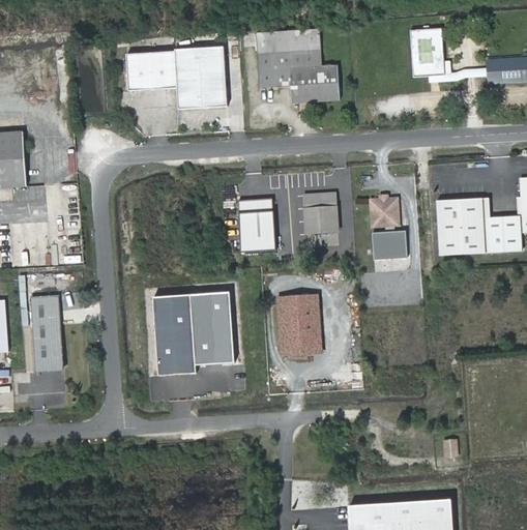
[(308,25),(244,29),(247,83),(265,82),(264,64),(277,64),(279,81),(279,98),(327,95),(326,61),(310,62),(308,25)]
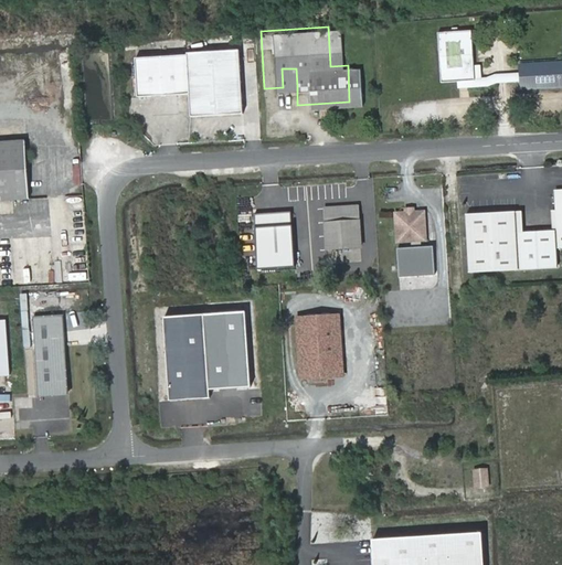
[(437,31),(441,82),(475,80),(472,30),(437,31)]
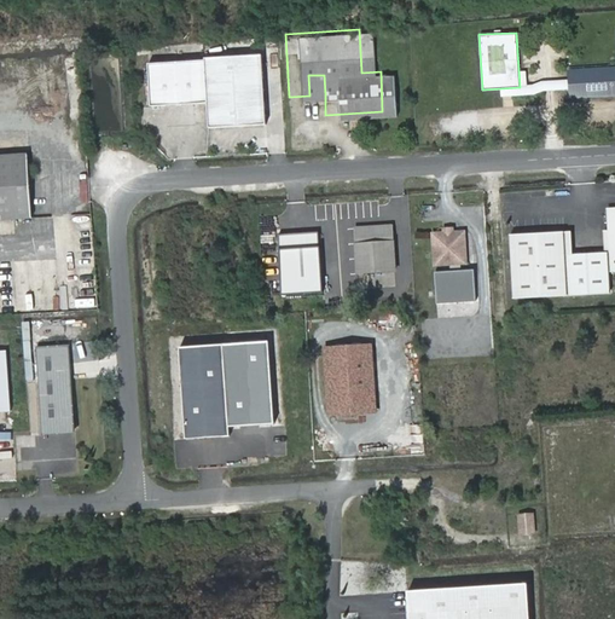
[(256,121),(253,51),(195,55),(198,125),(256,121)]
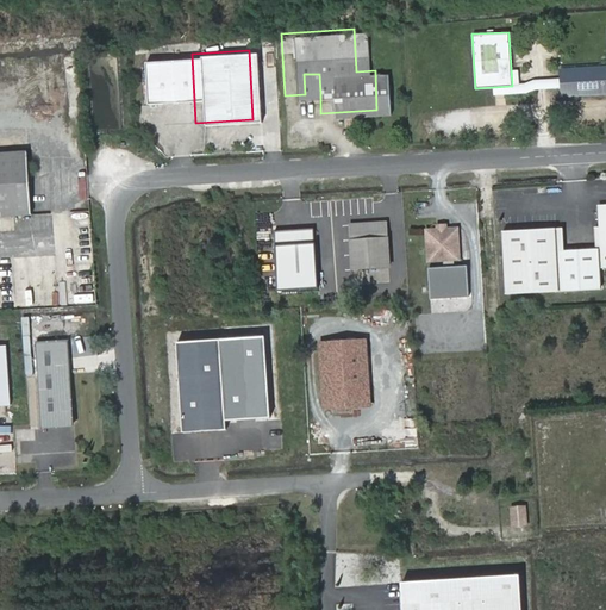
[(605,63),(560,69),(560,107),(605,103),(605,63)]
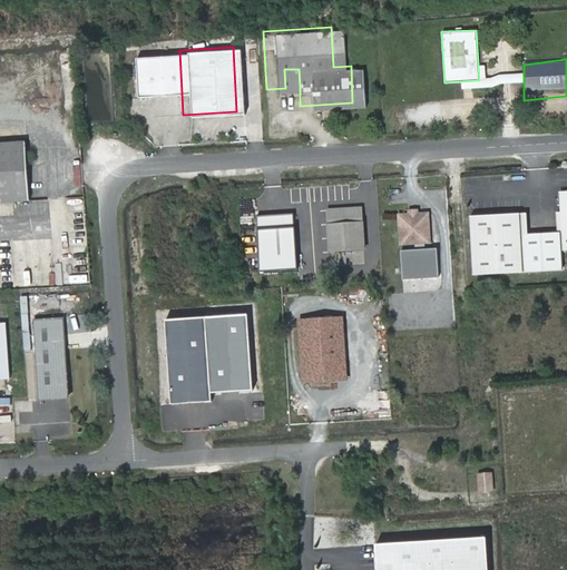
[(299,69),(284,69),(285,88),(300,87),(299,69)]
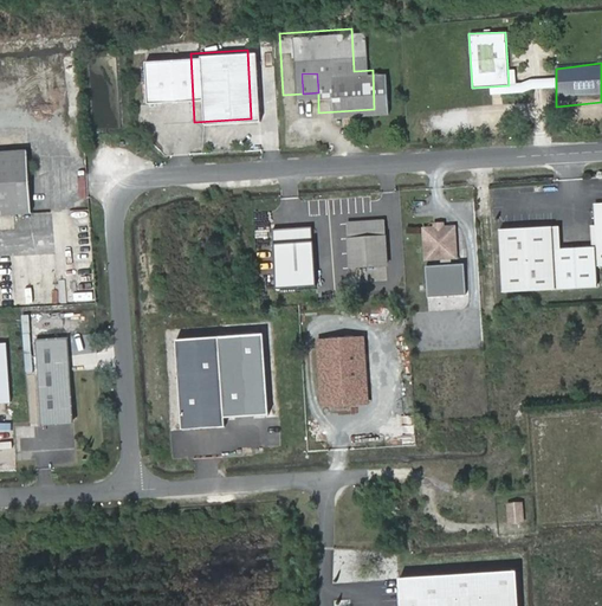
[(0,200),(24,199),(20,139),(0,141),(0,200)]
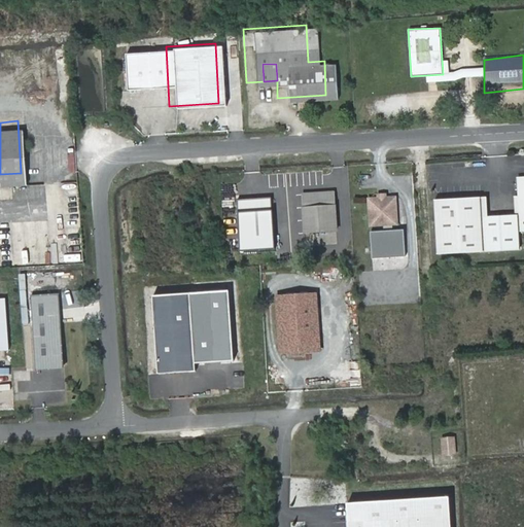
[(488,196),(455,198),(458,253),(523,250),(523,236),(523,176),(517,176),(518,196),(513,196),(514,215),(489,216),(488,196)]
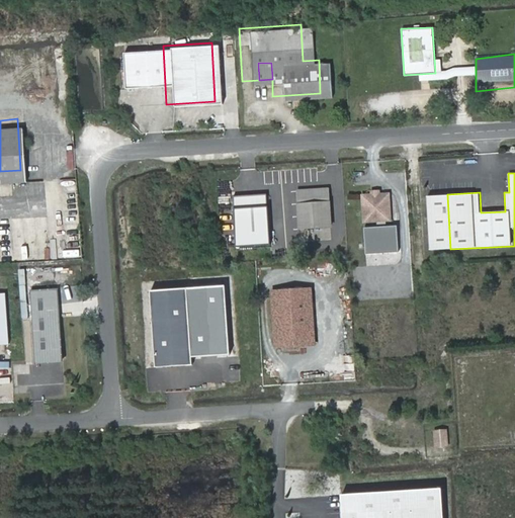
[(327,187),(296,189),(298,229),(331,228),(327,187)]
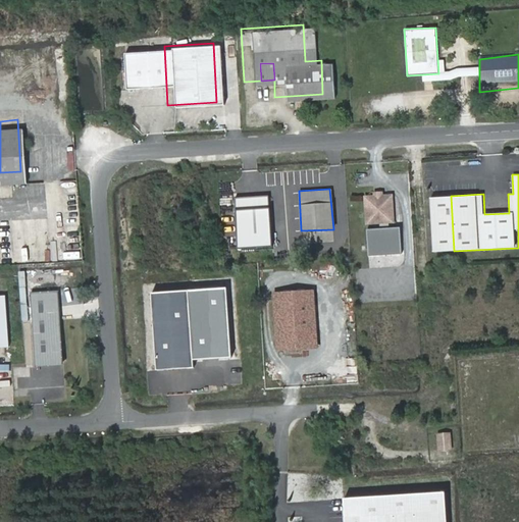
[(348,193),(349,219),(375,218),(373,192),(348,193)]
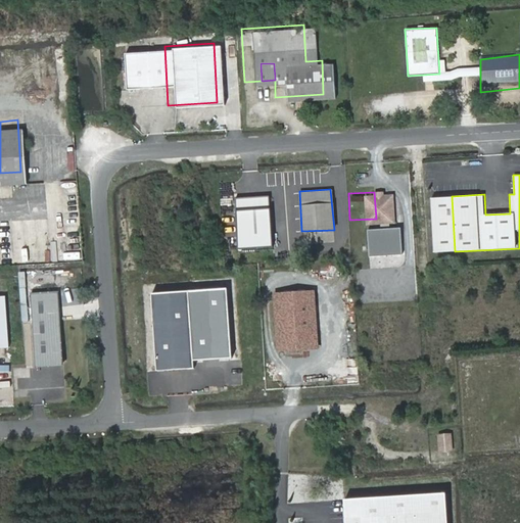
[(237,247),(270,245),(267,195),(234,197),(237,247)]
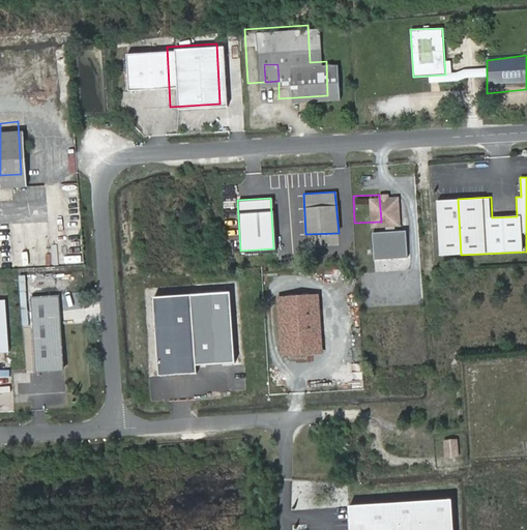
[(461,255),(458,199),(436,201),(440,257),(461,255)]
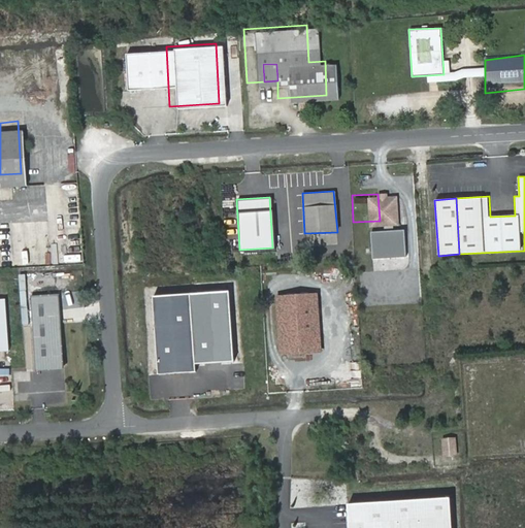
[(402,228),(368,231),(371,259),(405,256),(402,228)]
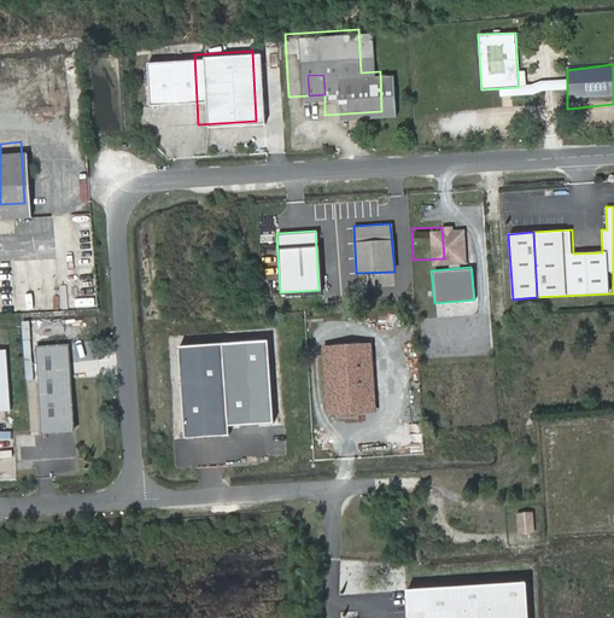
[(162,343),(168,433),(211,430),(211,421),(256,419),(251,337),(162,343)]
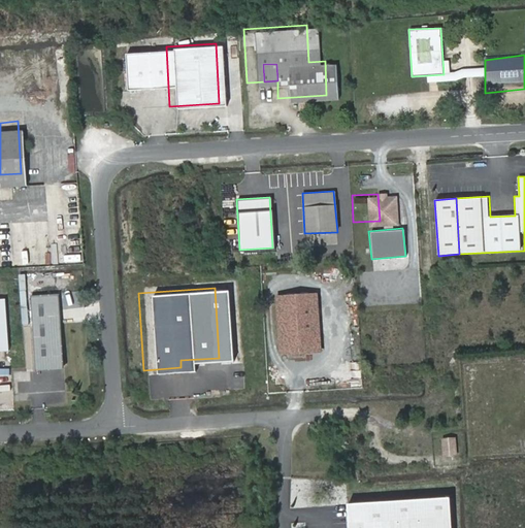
[(318,292),(275,295),(280,354),(321,354),(318,292)]
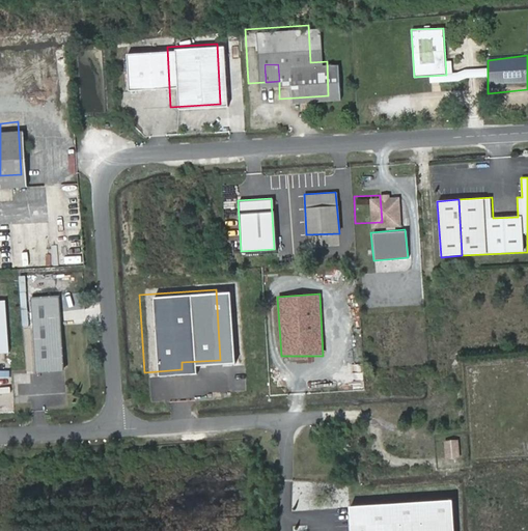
[(64,371),(60,296),(29,297),(33,372),(64,371)]
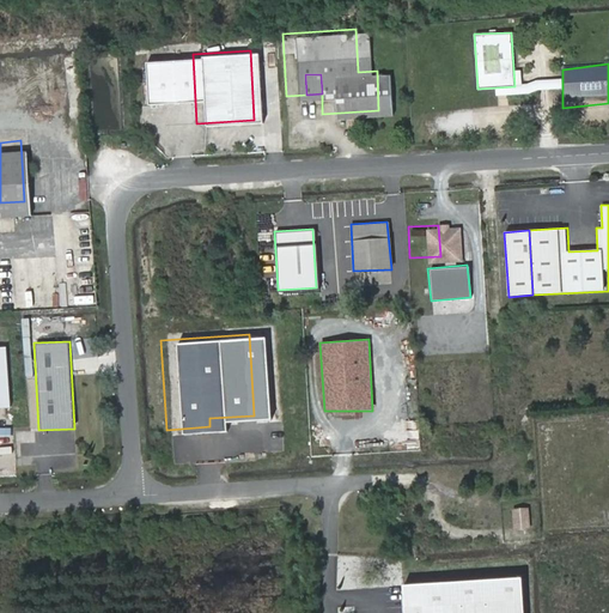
[(5,345),(0,345),(0,407),(10,406),(5,345)]
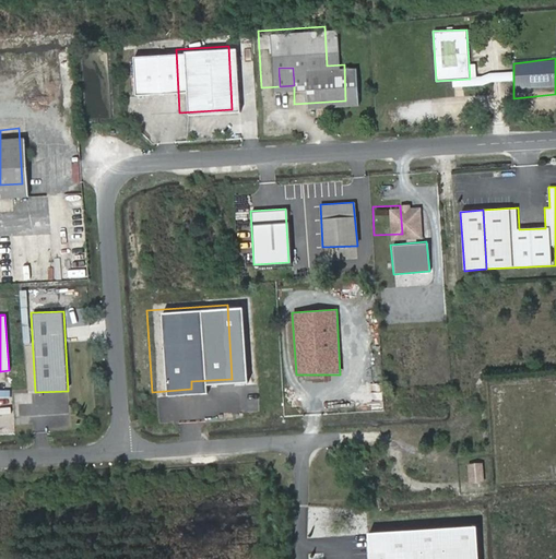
[(483,482),(482,463),(466,463),(468,483),(483,482)]
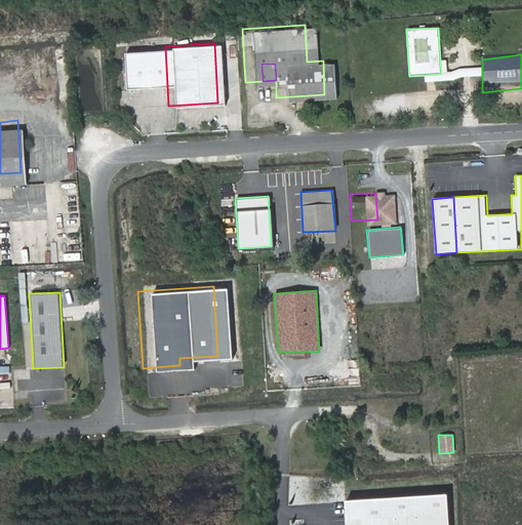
[(451,524),(450,495),(346,498),(347,524),(451,524)]
